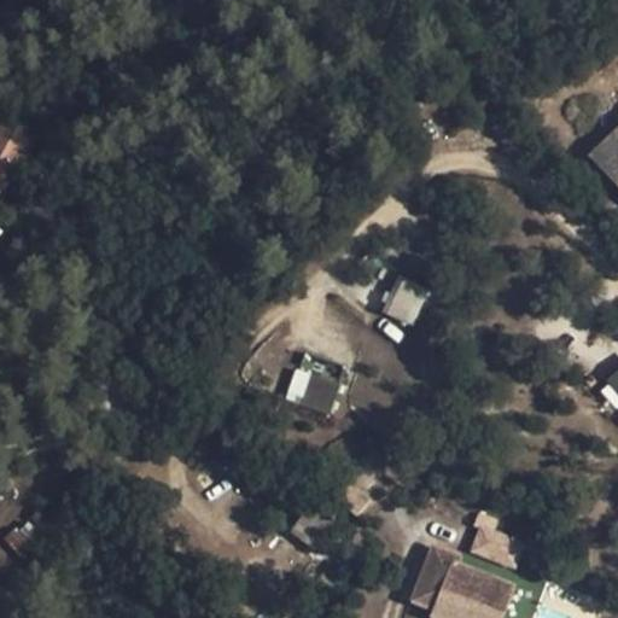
[(33,145),(0,123),(0,191),(3,193),(33,145)]
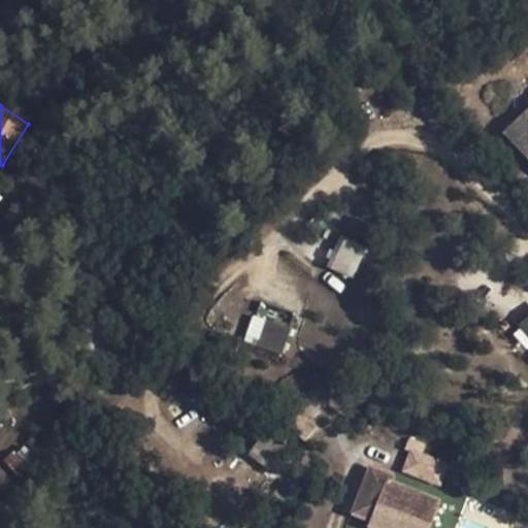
[(527,108),(501,135),(527,162),(527,108)]
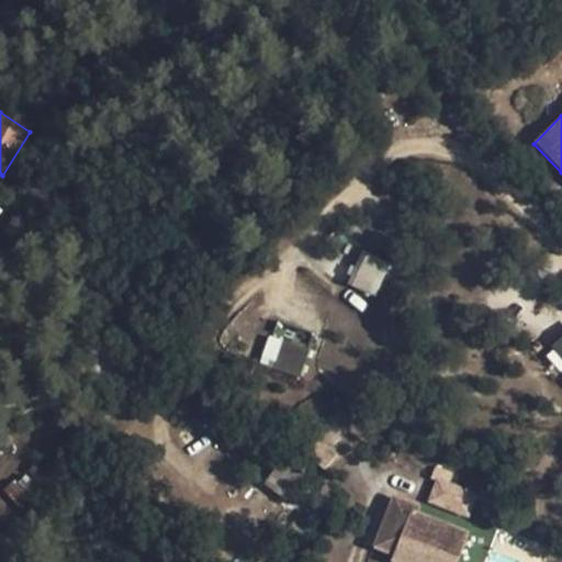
[(389,262),(362,250),(346,285),(373,298),(389,262)]
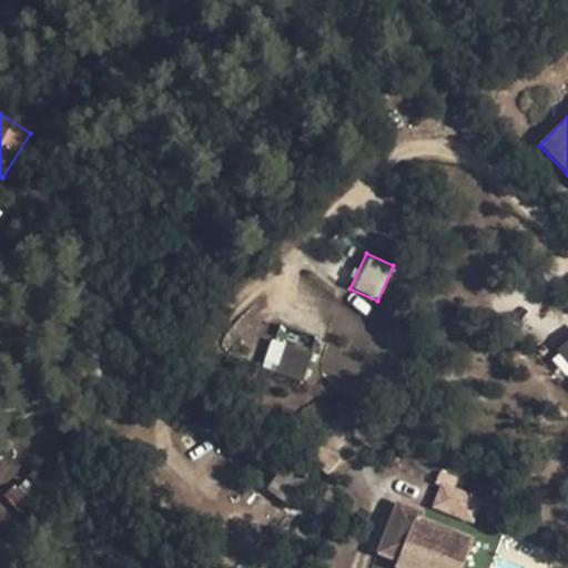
[(318,334),(277,320),(261,368),(301,382),(318,334)]
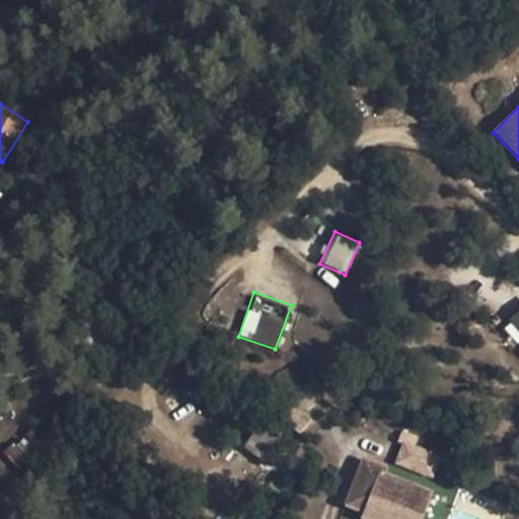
[(309,420),(299,412),(289,425),(298,433),(309,420)]
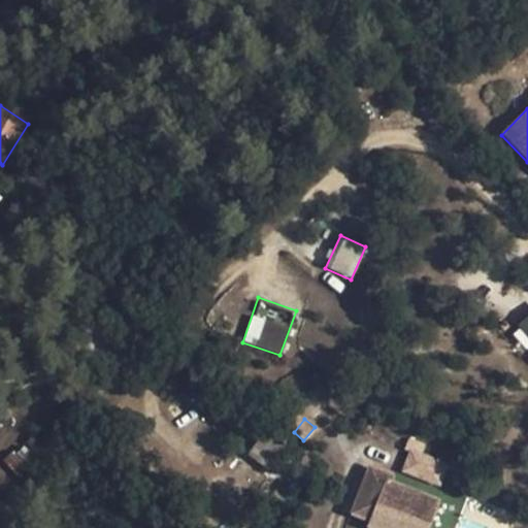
[(290,453),(264,433),(250,452),(276,472),(290,453)]
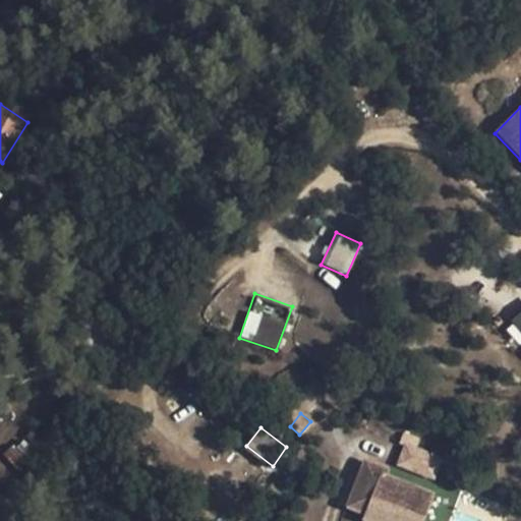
[(3,450),(13,471),(36,461),(25,439),(3,450)]
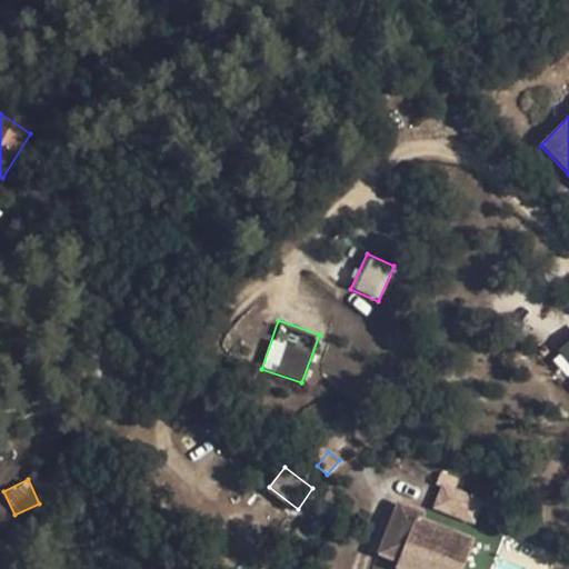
[(481,503),(439,487),(431,509),(473,526),(481,503)]
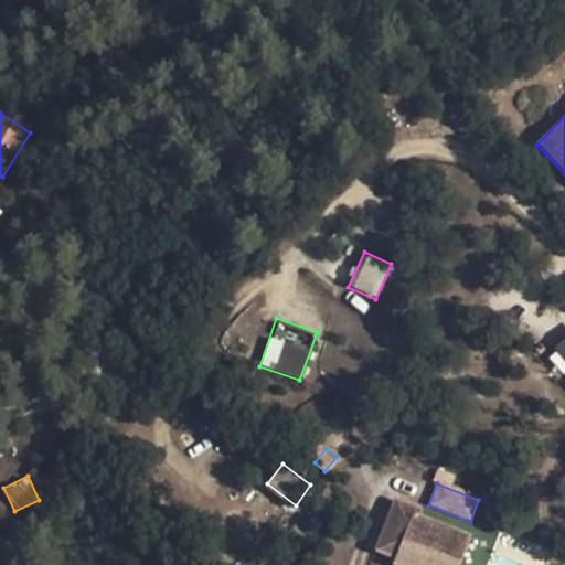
[(407,564),(454,564),(465,537),(415,519),(418,510),(395,501),(375,550),(398,560),(397,561),(407,564)]
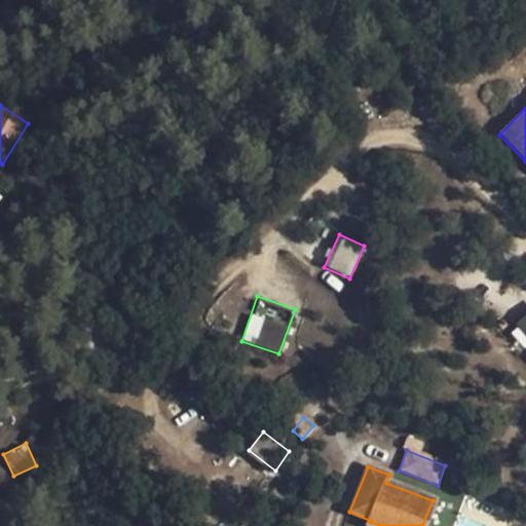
All buildings are outlined.
